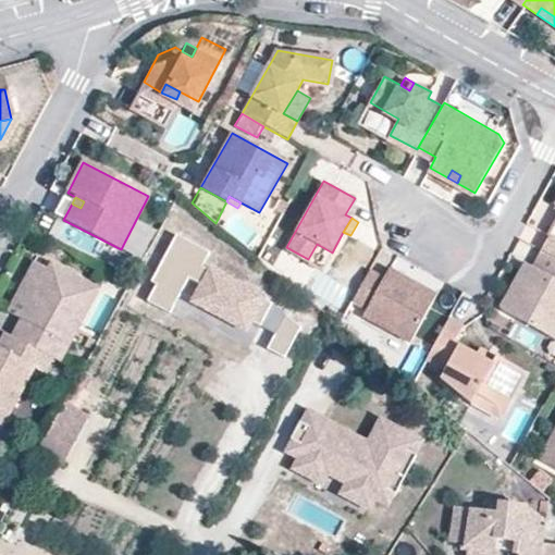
[(200,268),(209,254),(174,235),(149,282),(152,284),(143,300),(168,313),(186,279),(200,286),(192,301),(244,330),(248,322),(258,328),(270,305),(200,268)]
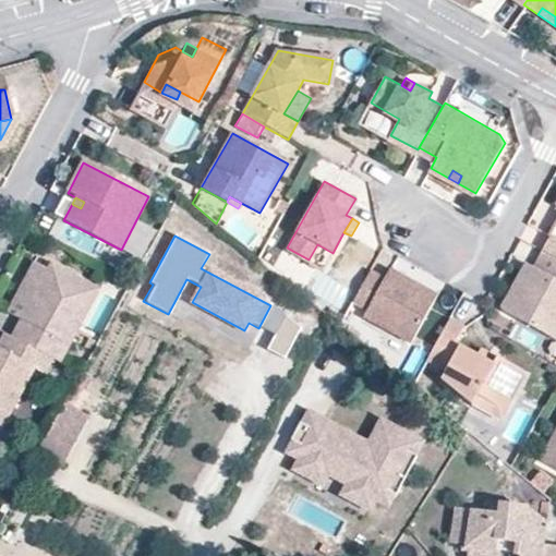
[(541,252),(555,260),(555,238),(551,236),(541,252)]
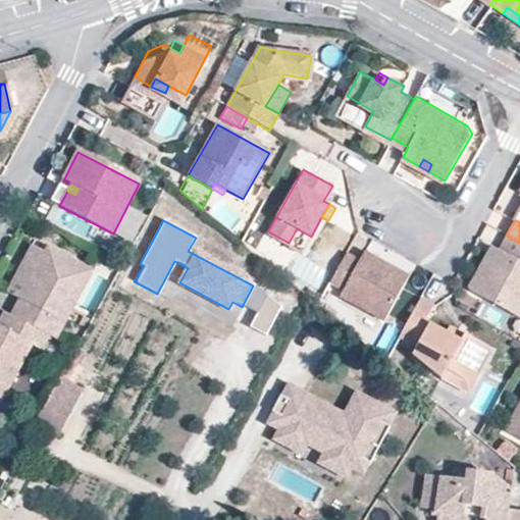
[(519,312),(519,243),(506,236),(499,250),(491,261),(483,256),(468,283),(471,292),(517,318),(519,312)]
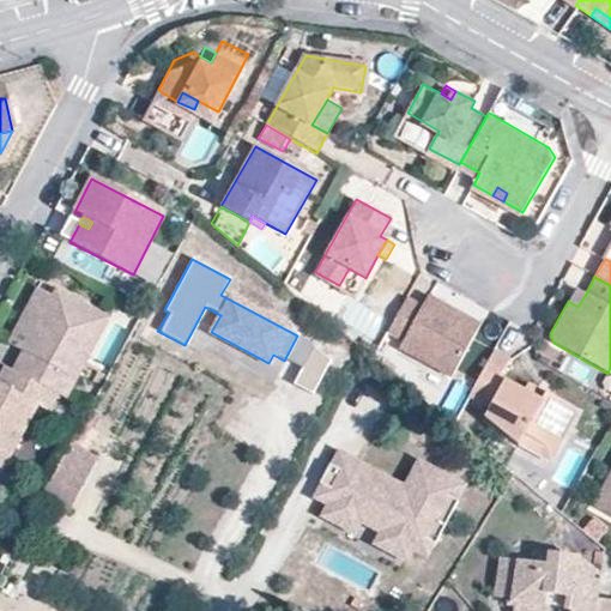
[(2,340),(19,349),(48,294),(32,285),(2,340)]
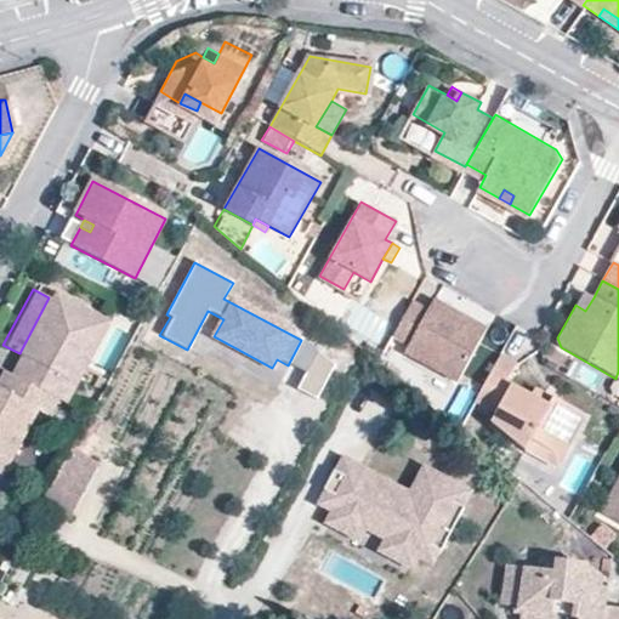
[(9,372),(56,396),(62,399),(107,318),(54,289),(49,297),(20,353),(9,372)]
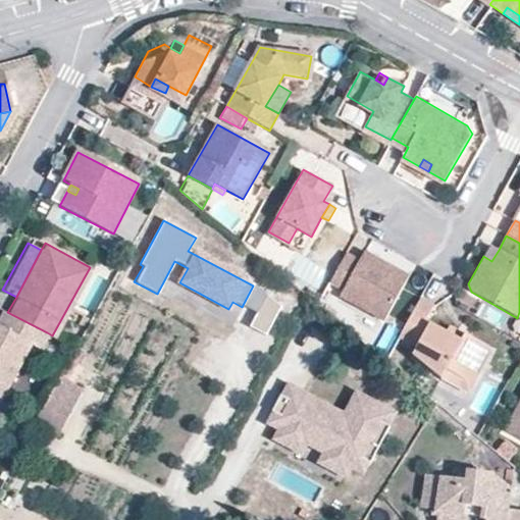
[(490,245),(483,256),(491,261),(499,250),(490,245)]
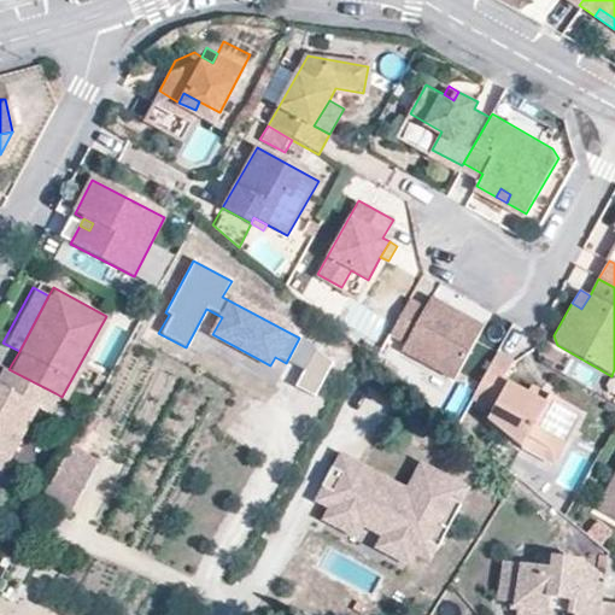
[(408,297),(391,327),(408,337),(402,345),(455,375),(478,334),(455,321),(460,312),(431,297),(426,306),(408,297)]
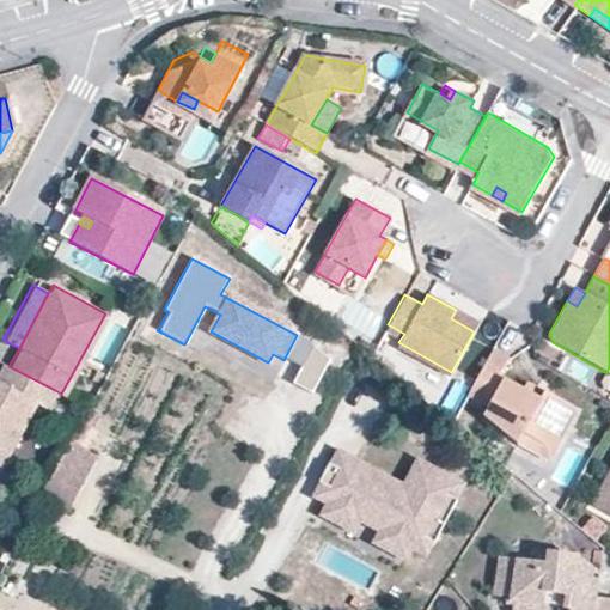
[(451,318),(474,331),(479,323),(456,310),(451,318)]
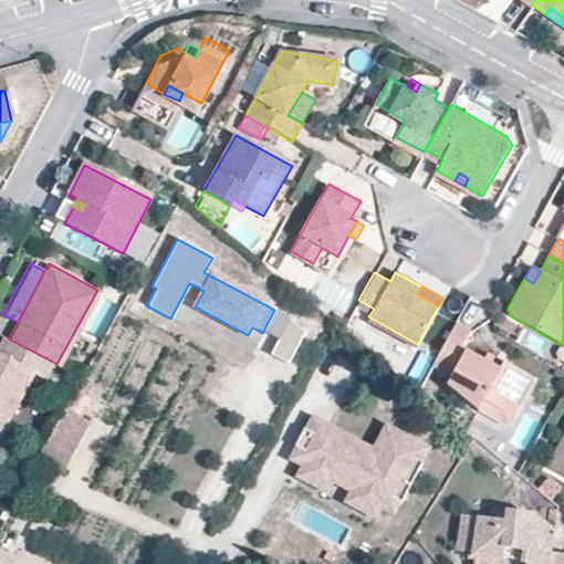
[(278,341),(289,321),(274,310),(262,333),(278,341)]
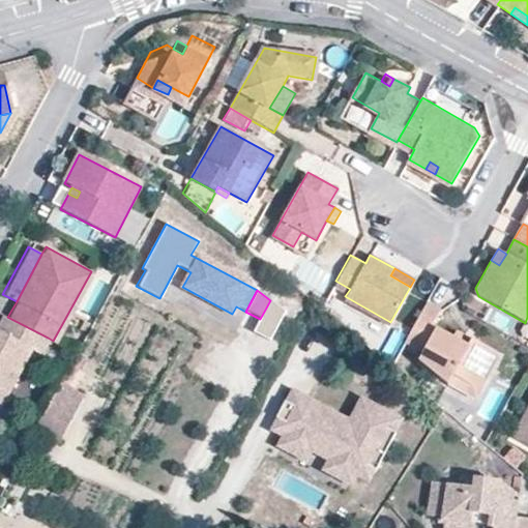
[(428,297),(406,334),(423,345),(419,353),(451,371),(456,362),(475,373),(481,363),(491,369),(501,350),(472,334),(467,342),(432,321),(441,304),(428,297)]
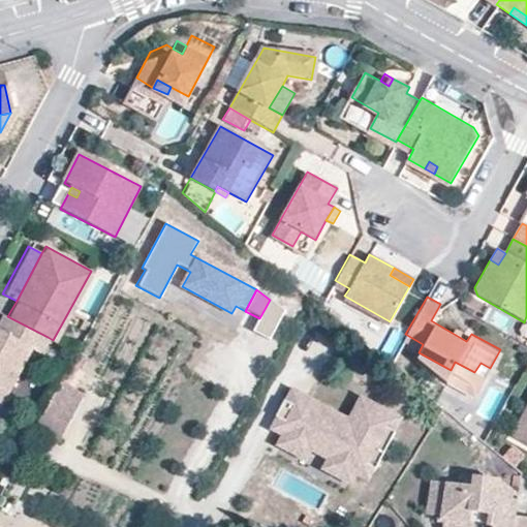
[(269,342),(284,312),(270,300),(259,318),(251,334),(269,342)]
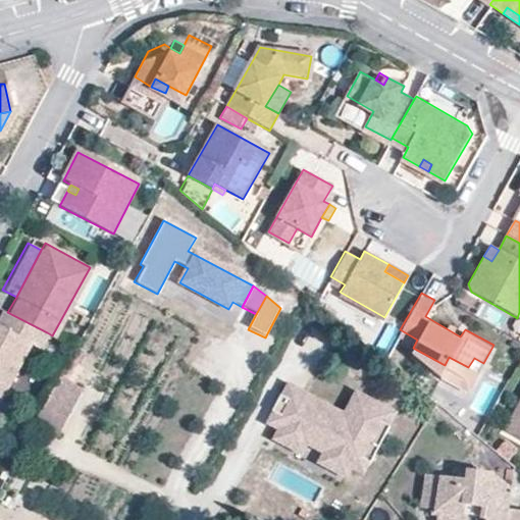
[(7,312),(0,308),(0,400),(1,401),(31,345),(39,349),(47,332),(7,312)]
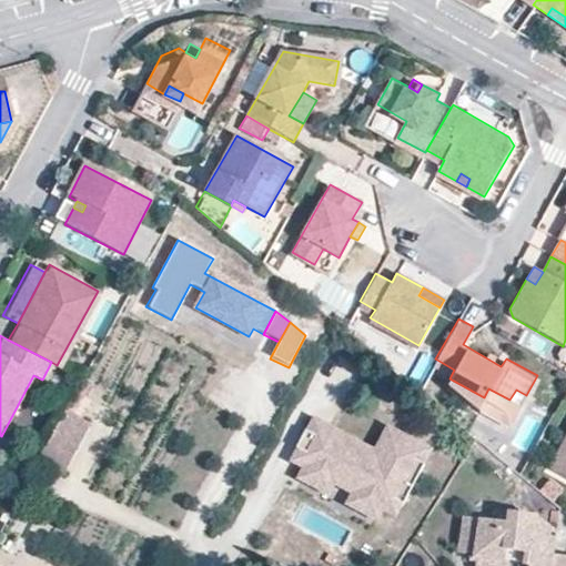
[(488,388),(484,397),(515,415),(526,395),(516,390),(509,400),(488,388)]
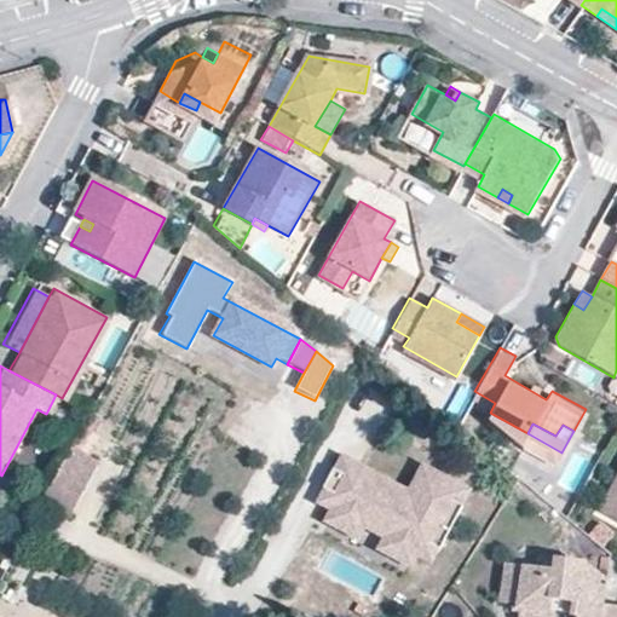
[(56,468),(44,491),(73,508),(85,485),(103,451),(75,434),(56,468)]
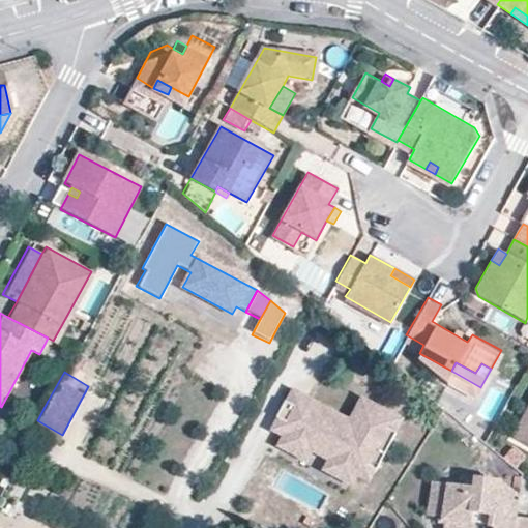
[(350,424),(362,403),(394,420),(389,431),(394,433),(402,418),(359,396),(348,417),(291,386),(284,400),(303,410),(308,402),(350,424)]
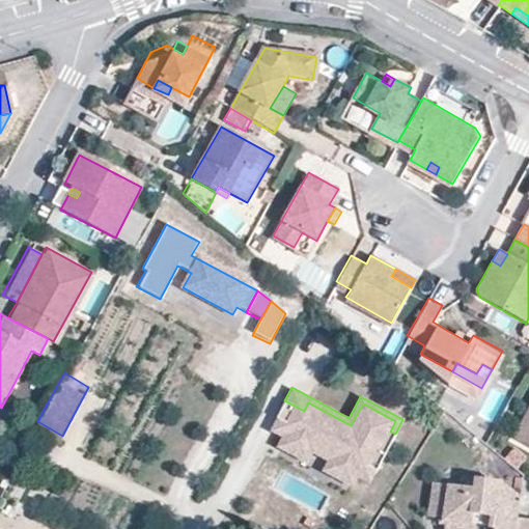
[(374,471),(395,434),(390,432),(395,421),(363,404),(351,425),(308,402),(304,411),(284,400),(276,416),(280,419),(276,427),(287,434),(282,444),(303,455),(309,445),(332,458),(327,469),(349,480),(354,470),(365,476),(369,468),(374,471)]
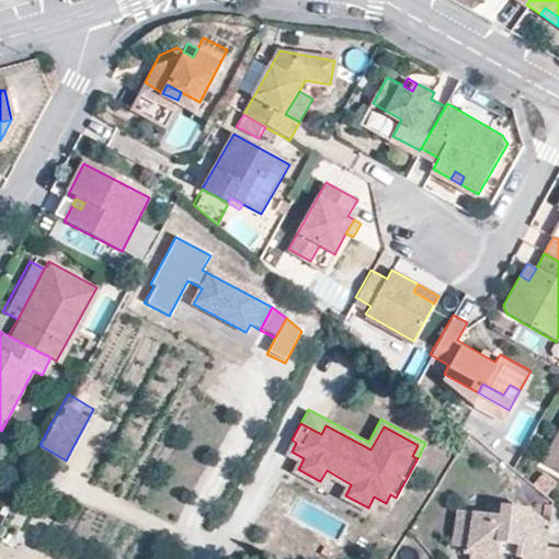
[(558,431),(544,460),(558,468),(558,431)]
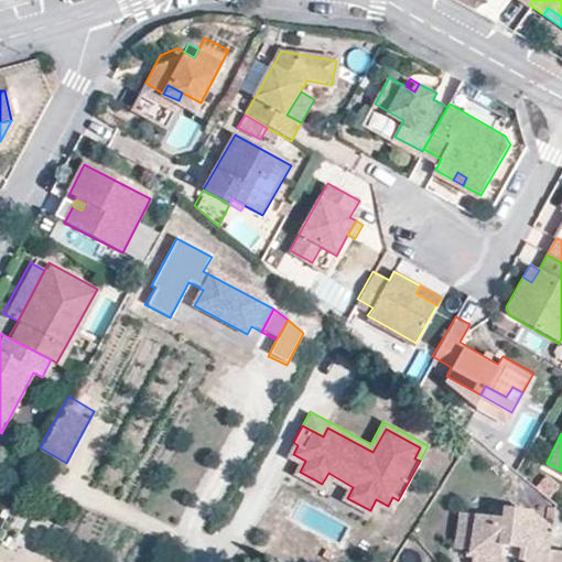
[(285,456),(298,463),(292,474),(324,492),(331,481),(345,489),(339,500),(373,518),(378,507),(390,514),(398,500),(392,497),(388,506),(376,499),(370,510),(347,498),(353,487),(328,473),(322,484),(300,472),(305,461),(293,454),(298,445),(293,442),(285,456)]
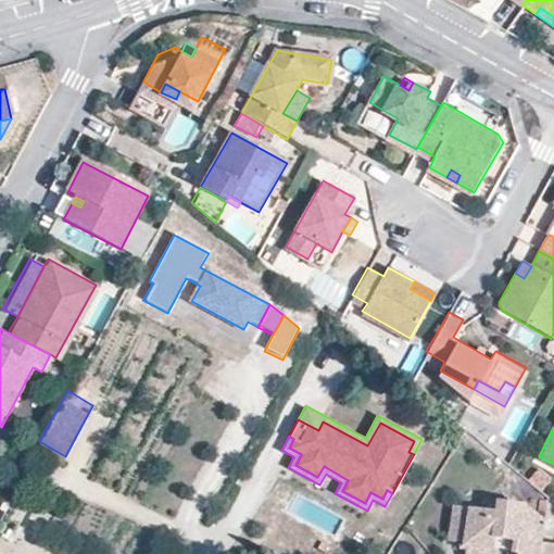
[(538,553),(541,542),(544,520),(520,504),(495,501),(493,511),(452,505),(447,540),(457,542),(465,550),(464,553),(495,553),(496,552),(508,553),(538,553)]
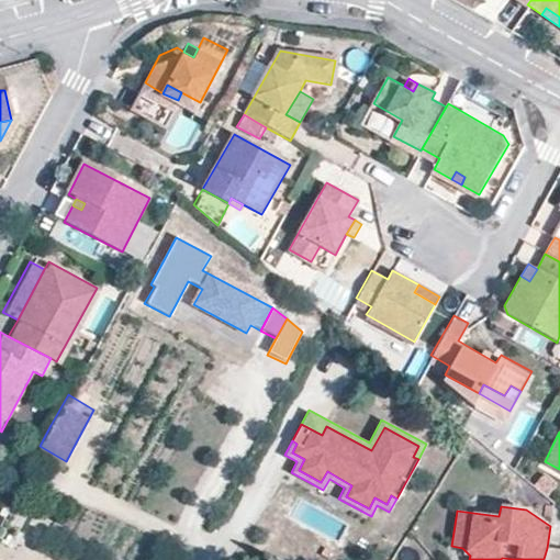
[(544,559),(559,559),(559,549),(547,548),(544,559)]
